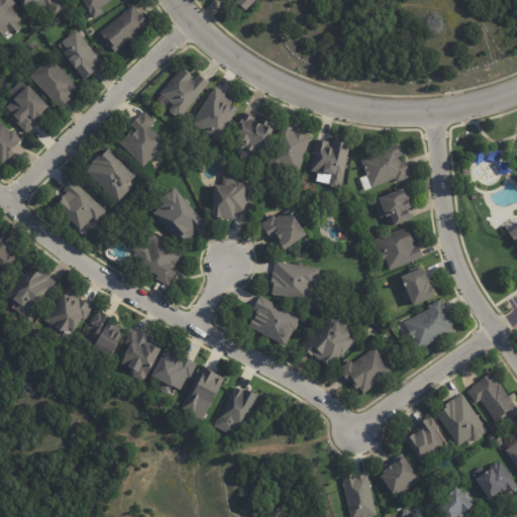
[(15,33),(12,35),(7,29),(2,34),(0,31),(0,0),(13,0),(15,2),(10,6),(21,19),(16,22),(21,28),(15,33)]
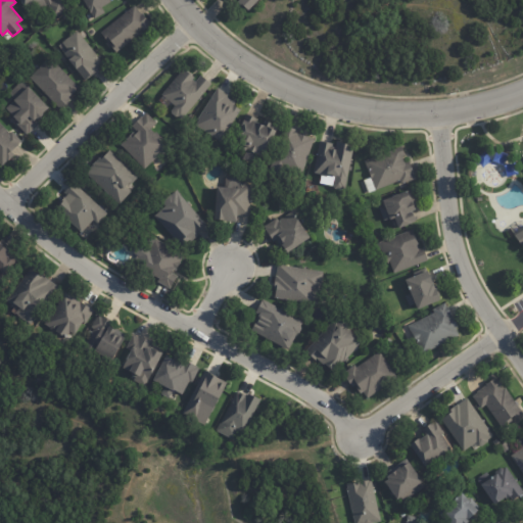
[(63,0),(68,8),(54,16),(47,4),(36,10),(32,2),(22,7),(18,0),(63,0)]
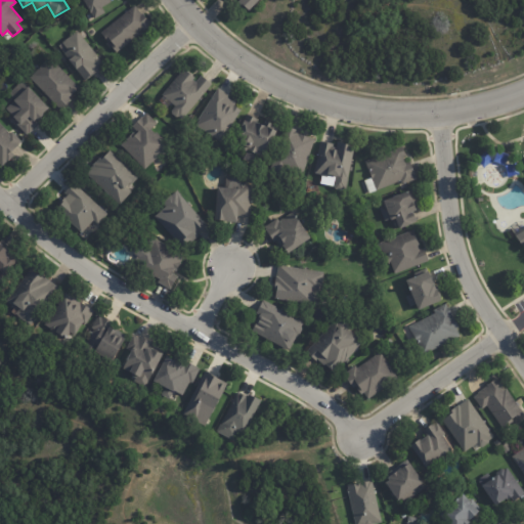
[(110,0),(112,2),(101,7),(104,12),(94,18),(83,0),(110,0)]
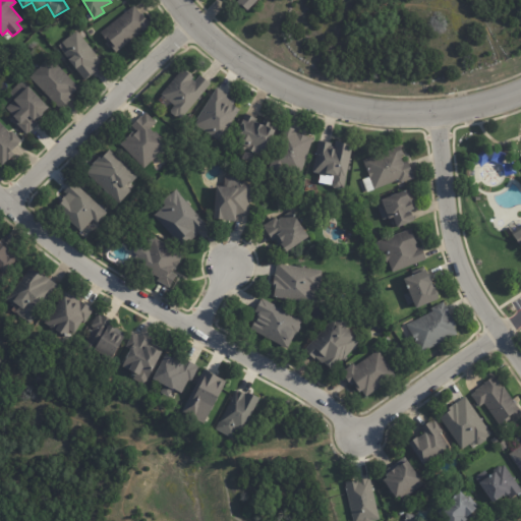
[(257,0),(247,11),(243,6),(241,8),(235,2),(237,0),(257,0)]
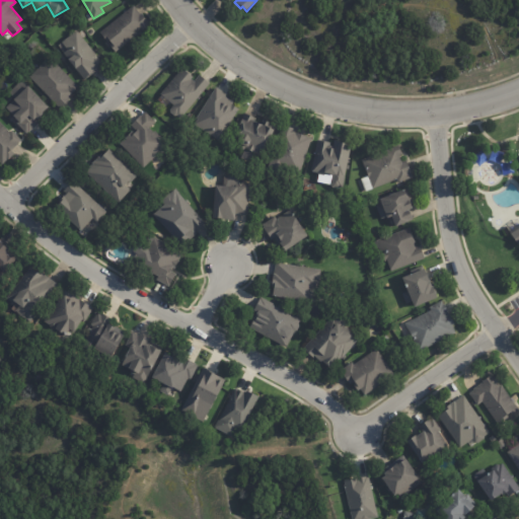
[(135,7),(141,14),(142,13),(148,21),(145,23),(148,25),(142,30),(141,28),(138,30),(140,33),(115,53),(110,48),(113,46),(108,41),(107,43),(99,32),(134,5),(135,7)]
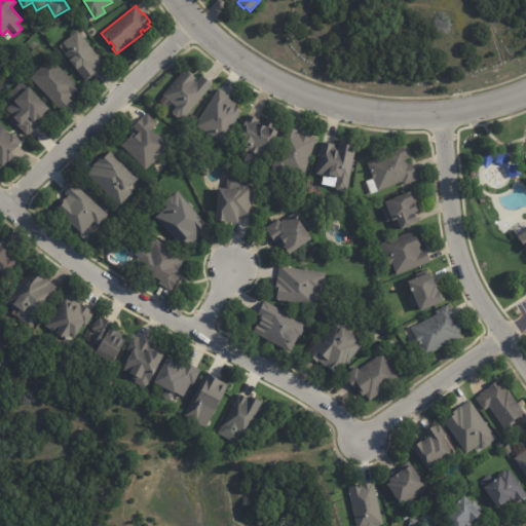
[(94,50),(106,66),(101,69),(102,70),(96,75),(95,73),(85,80),(76,69),(75,69),(68,60),(69,59),(64,52),(68,50),(62,43),(77,30),(94,50)]
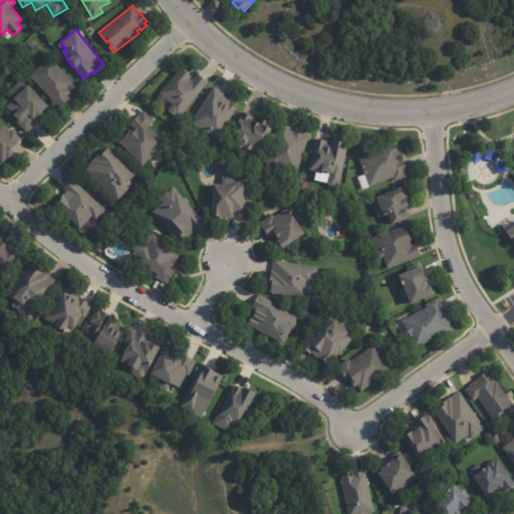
[(69,92),(66,95),(68,97),(58,106),(28,76),(48,56),(76,85),(69,92)]
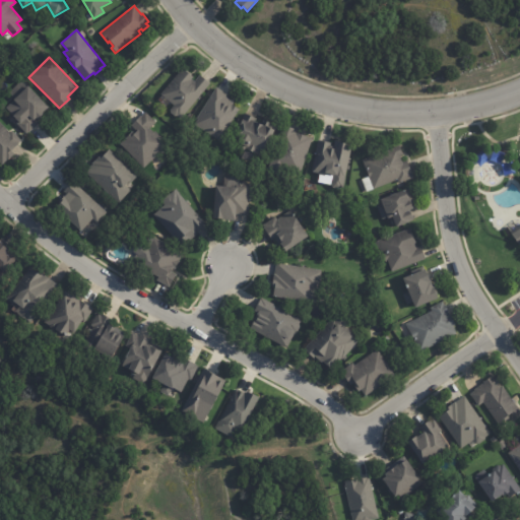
[(191,75),(193,77),(192,79),(195,81),(200,75),(210,83),(181,119),(177,116),(175,116),(171,113),(171,110),(174,106),(160,94),(183,68),(191,75)]
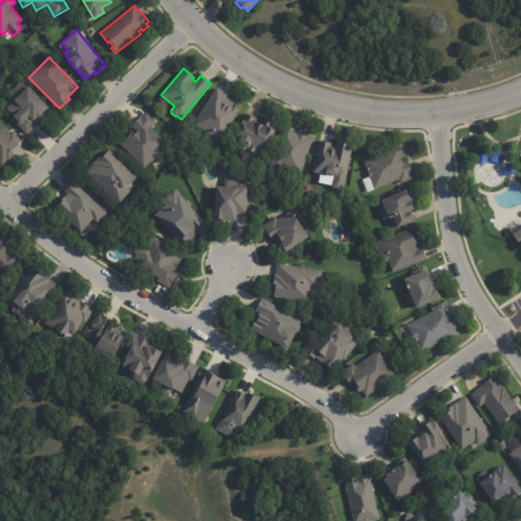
[(41,114),(36,119),(35,118),(39,123),(26,134),(17,124),(18,123),(12,116),(13,114),(7,107),(14,101),(12,100),(27,85),(47,107),(41,112),(42,113),(41,114)]
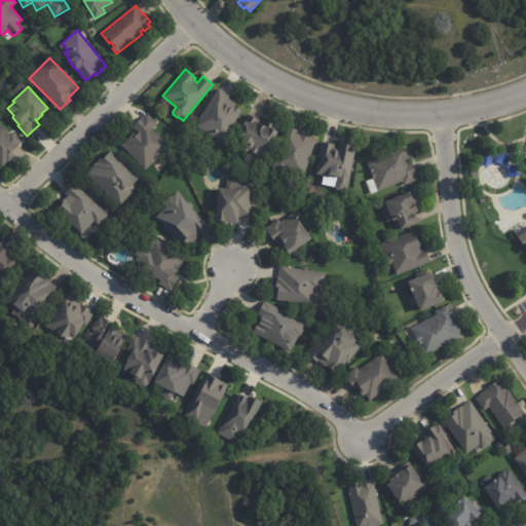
[(222,89),(231,96),(230,99),(237,103),(236,105),(243,110),(223,142),(196,125),(220,87),(222,89)]
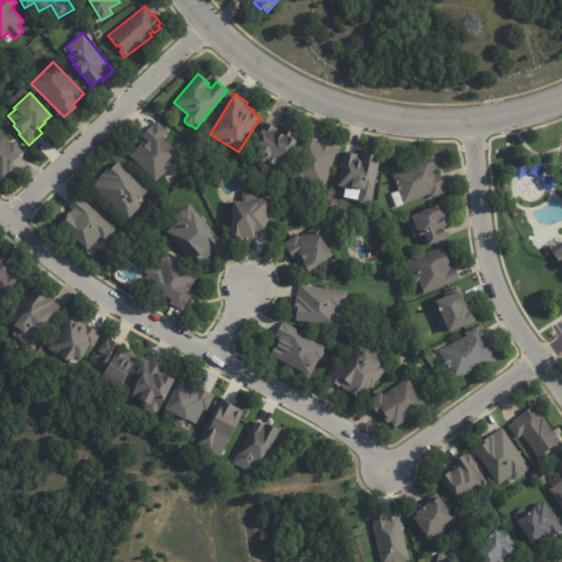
[(171,163),(165,169),(167,171),(155,182),(130,156),(135,150),(134,149),(143,142),(145,144),(147,142),(142,135),(153,125),(157,121),(168,133),(163,138),(166,143),(168,142),(180,155),(171,163)]
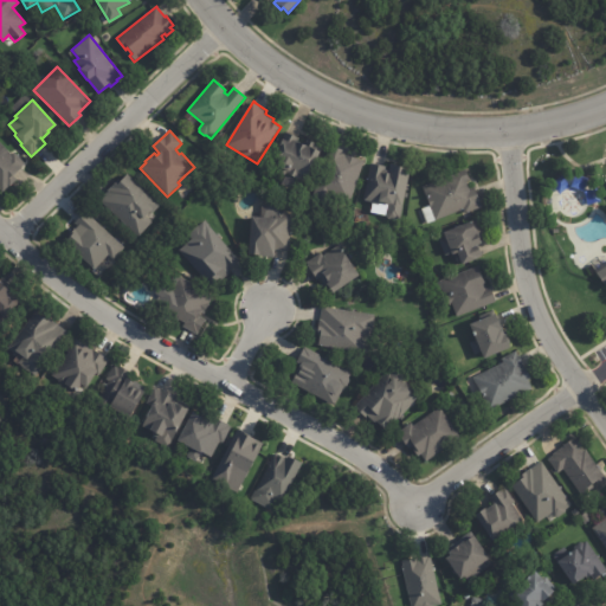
[(288,133),(295,136),(292,140),(305,144),(308,140),(323,146),(307,182),(287,174),(283,175),(277,172),(275,167),(274,167),(277,161),(275,160),(279,149),(277,148),(284,131),(288,133)]
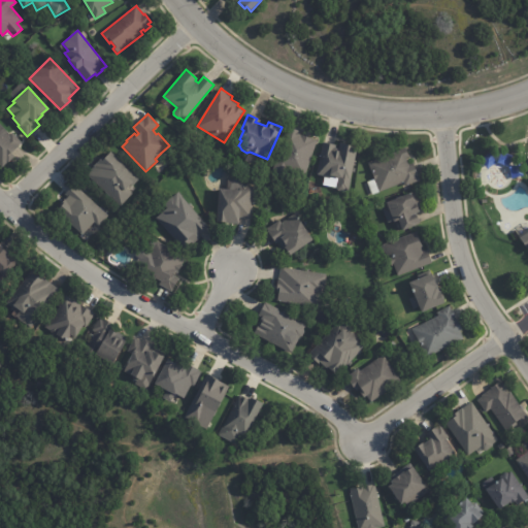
[(0,124),(9,134),(10,134),(11,133),(20,141),(9,153),(13,156),(2,167),(0,165),(0,124)]
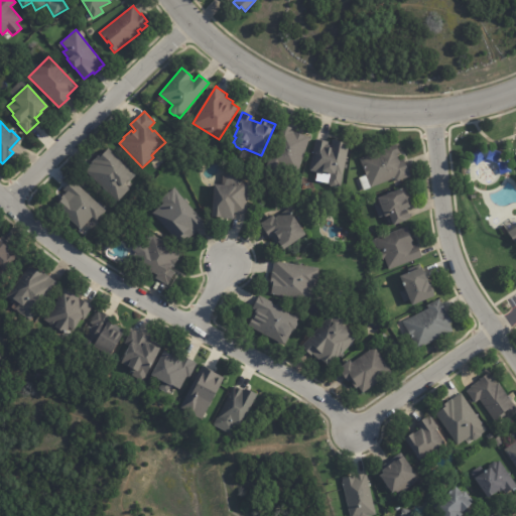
[(284,125),(297,129),(296,132),(310,137),(298,172),(268,161),(281,124),(284,125)]
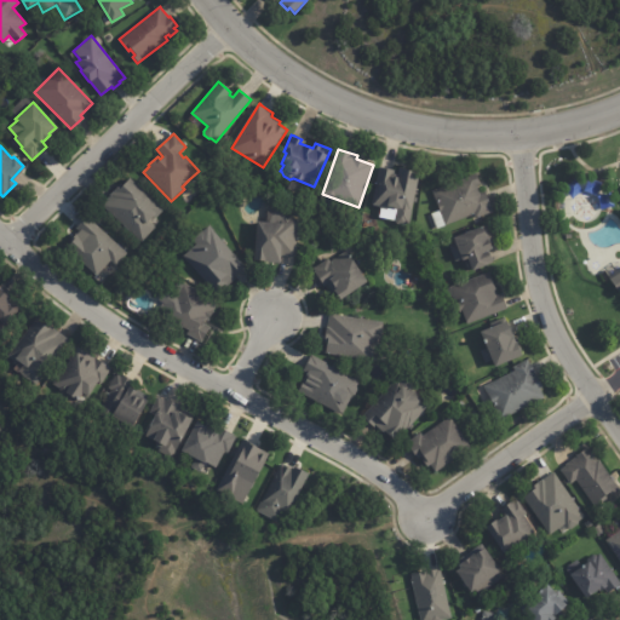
[(383,167),(395,170),(395,173),(399,174),(400,168),(419,172),(409,224),(406,224),(405,225),(400,225),(397,224),(396,222),(395,222),(396,210),(389,208),(386,210),(383,210),(380,208),(379,206),(372,205),(379,167),(383,167)]
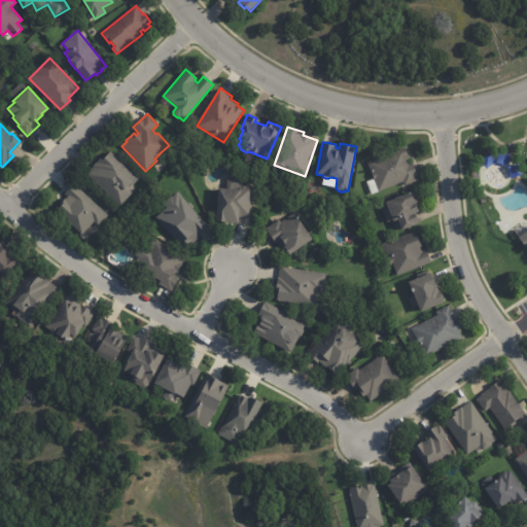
[(409,156),(406,157),(408,164),(413,162),(420,180),(405,186),(403,182),(372,195),(367,181),(374,179),(367,163),(403,148),(403,147),(406,147),(409,156)]
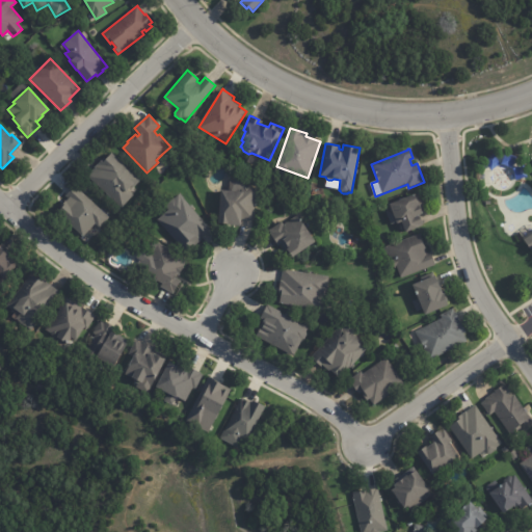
[(134,187),(133,188),(131,185),(127,189),(133,195),(122,209),(87,177),(95,168),(94,167),(103,158),(105,159),(111,153),(140,180),(134,187)]
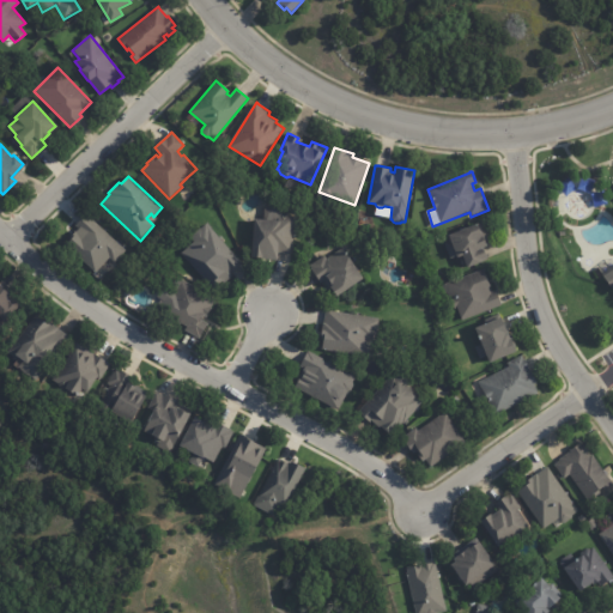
[(281,214),(286,214),(287,217),(296,217),(292,254),(277,253),(275,261),(260,260),(260,259),(250,258),(254,219),(263,219),(265,207),(283,210),(281,214)]
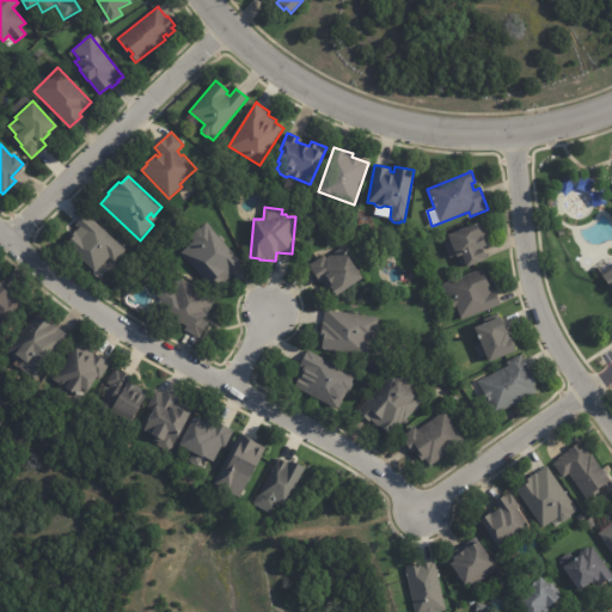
[(109,234),(126,251),(115,262),(110,257),(96,273),(66,244),(73,236),(72,236),(78,228),(74,225),(86,213),(109,234)]
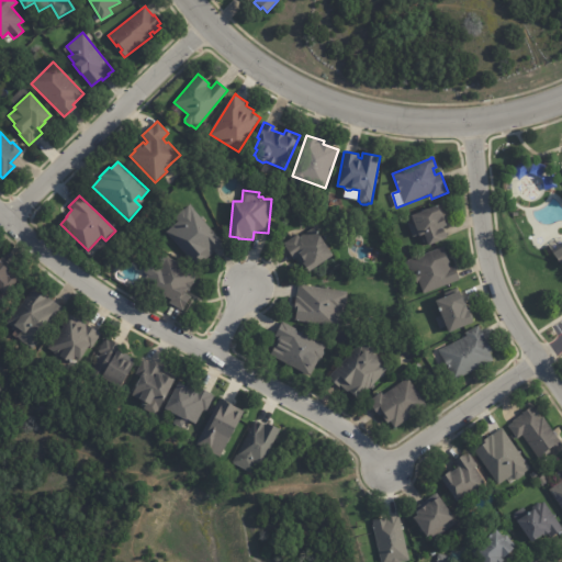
[(450,223),(450,224),(442,227),(447,238),(428,246),(424,234),(419,236),(418,235),(413,237),(407,222),(413,220),(411,215),(442,203),(450,223)]
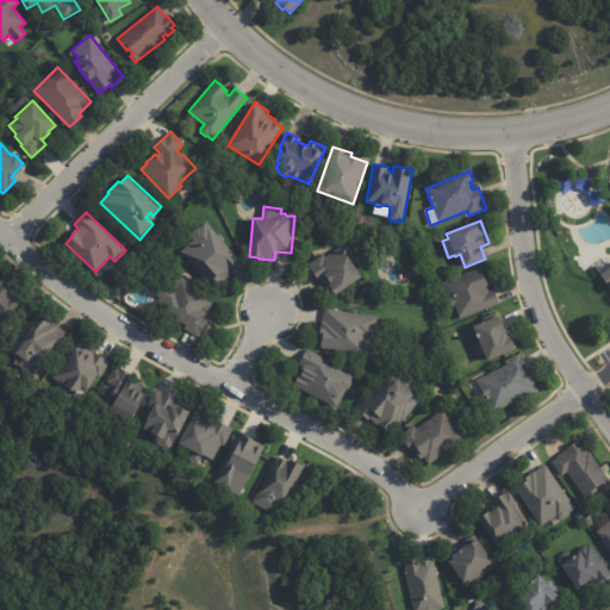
[(218,237),(241,262),(229,272),(231,274),(223,282),(221,280),(215,286),(211,281),(207,284),(180,253),(193,241),(190,236),(192,235),(193,231),(197,229),(200,228),(206,222),(211,228),(210,228),(218,237)]
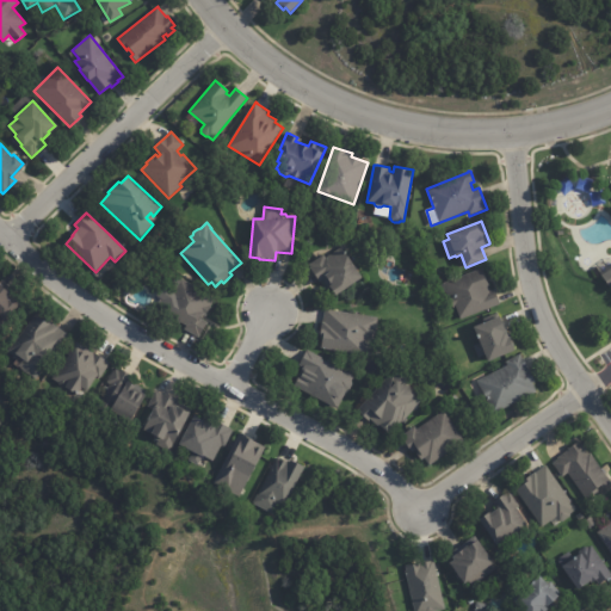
[(357,281),(334,296),(328,287),(327,288),(322,281),(319,283),(309,269),(312,267),(309,264),(323,254),(326,258),(341,247),(362,278),(357,281)]
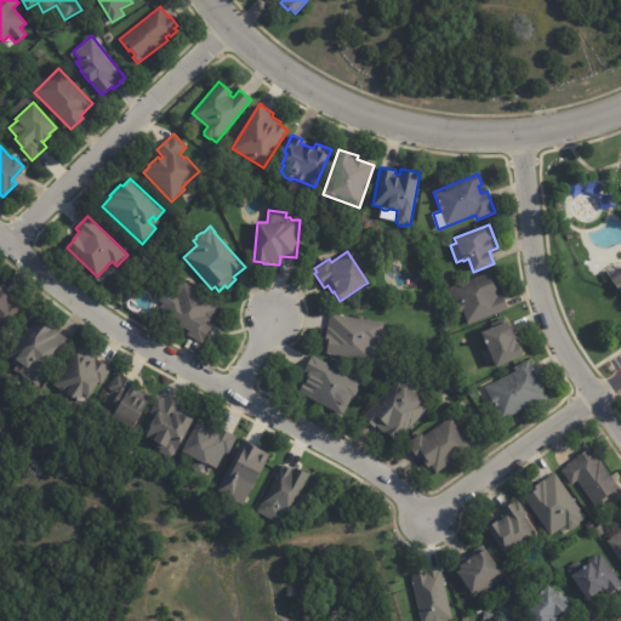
[(620,291),(620,292),(607,272),(620,262),(620,291)]
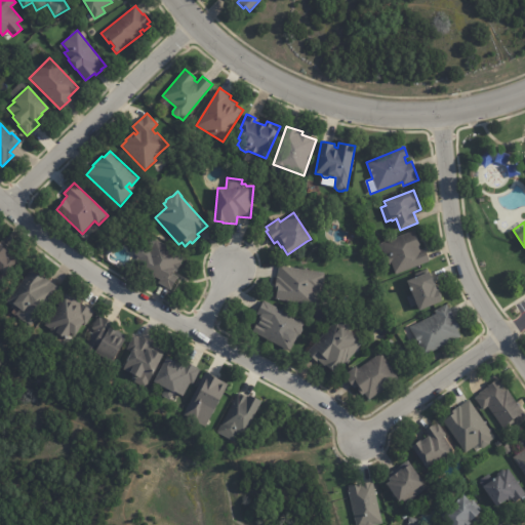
[(418,240),(421,250),(425,249),(430,261),(396,275),(392,265),(390,265),(380,244),(414,231),(418,240)]
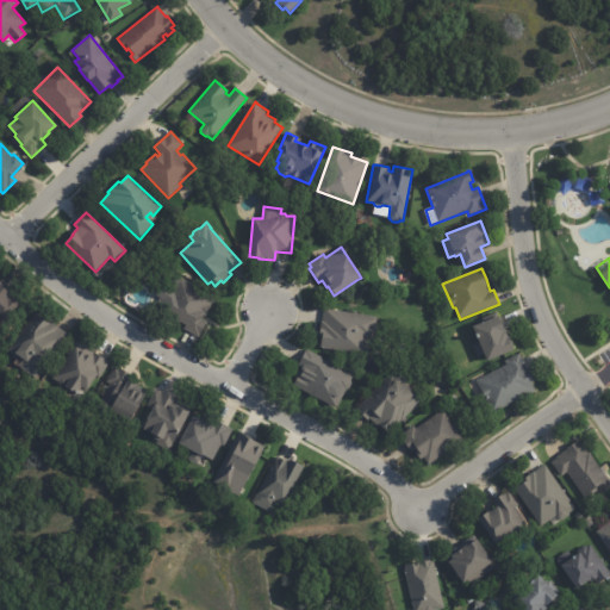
[(203,315),(200,318),(207,322),(199,337),(184,329),(186,325),(180,323),(176,329),(163,322),(168,312),(162,309),(167,300),(169,302),(174,294),(172,293),(180,278),(215,298),(205,316),(203,315)]
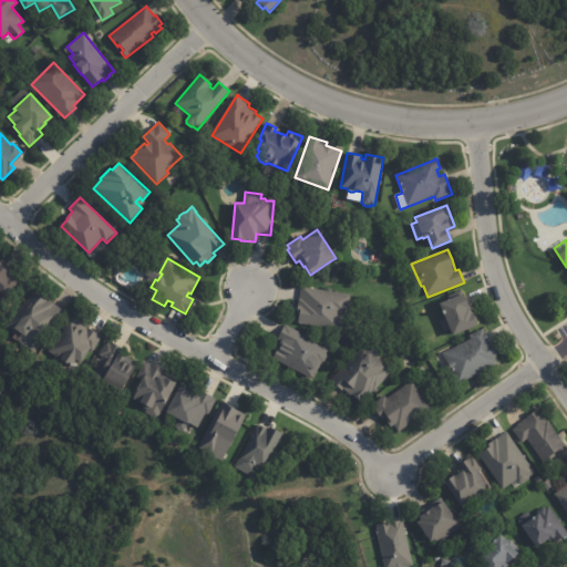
[(6,264),(22,278),(0,302),(0,260),(1,259),(6,264)]
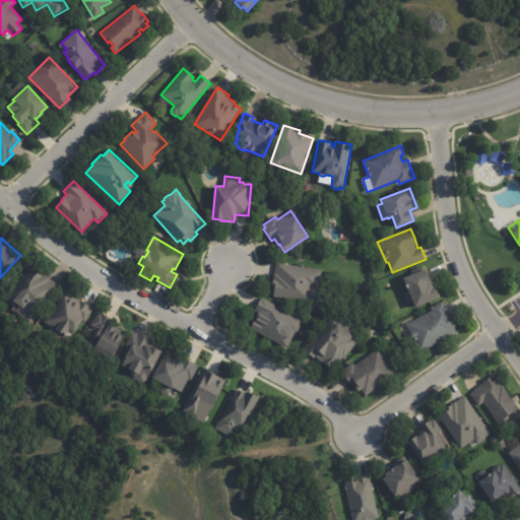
[(300,266),(322,270),(319,286),(312,285),(311,291),(313,293),(313,295),(318,296),(317,303),(273,297),(275,284),(272,283),(273,274),(274,274),(276,263),(300,266)]
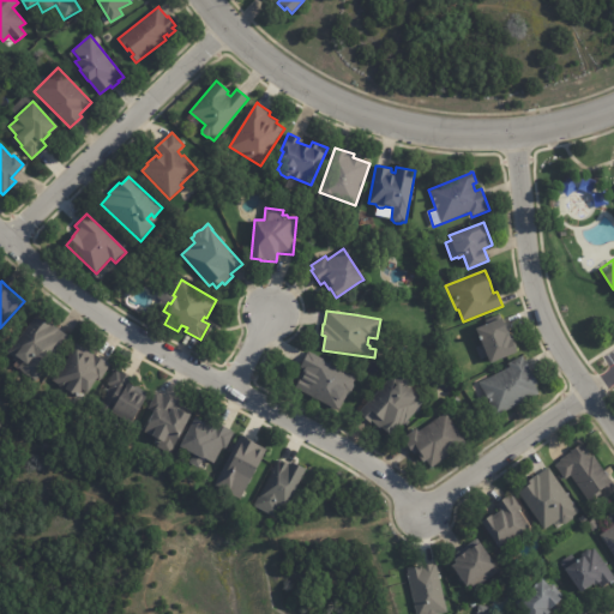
[(44,324),(46,324),(48,321),(58,329),(70,337),(36,381),(18,368),(23,362),(16,357),(13,357),(7,353),(35,315),(44,324)]
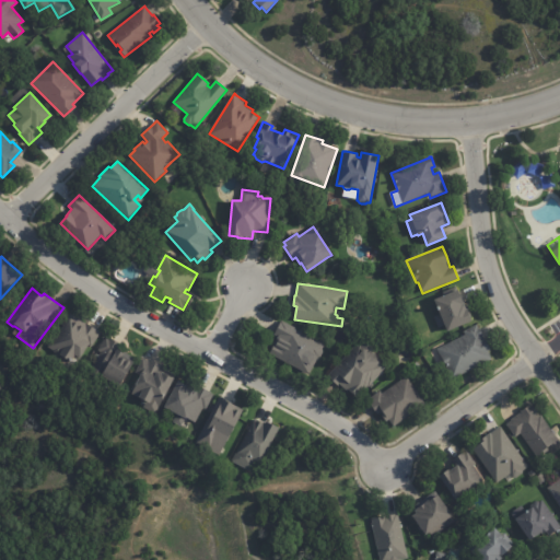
[(458,292),(465,308),(466,307),(471,321),(447,331),(444,325),(439,327),(434,316),(440,314),(435,305),(436,305),(434,300),(457,290),(458,292)]
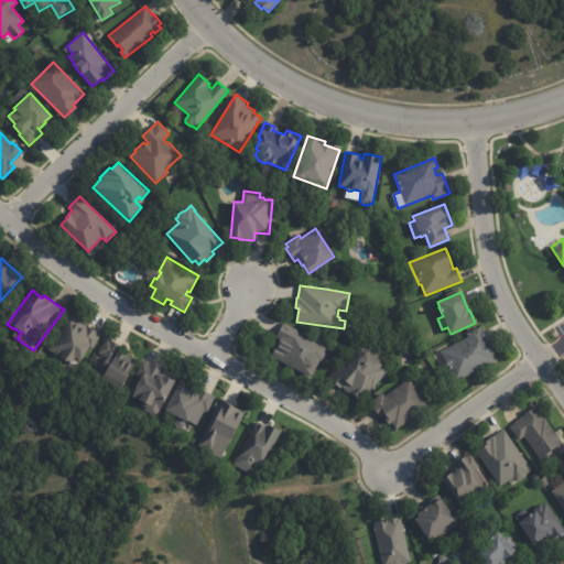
[(79,322),(86,326),(87,326),(100,335),(100,336),(102,337),(94,351),(89,348),(80,362),(76,359),(72,367),(55,356),(55,355),(49,350),(72,316),(79,322)]
